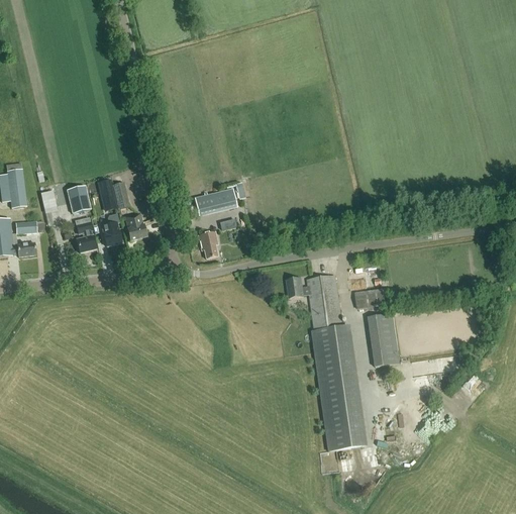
[(25,205),(21,170),(6,171),(7,174),(0,174),(0,186),(2,201),(10,200),(11,207),(25,205)]
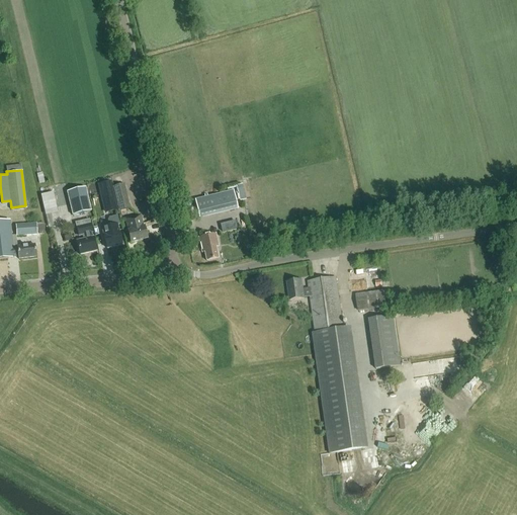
[(114,200),(109,179),(98,182),(103,202),(114,200)]
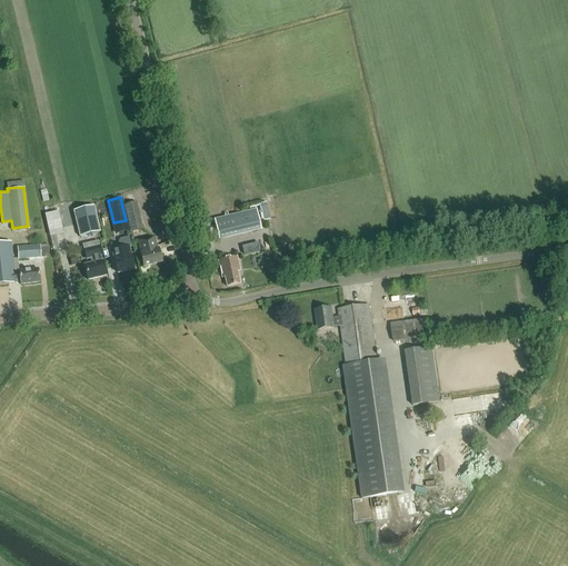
[(123,202),(129,229),(141,226),(135,199),(123,202)]
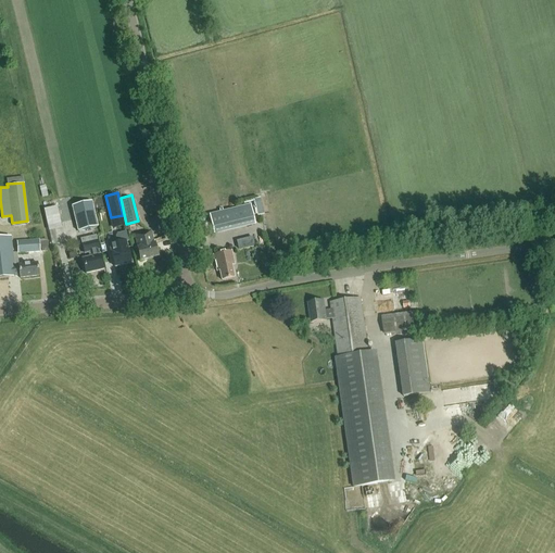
[(71,202),(76,228),(96,223),(90,200),(90,198),(71,202)]
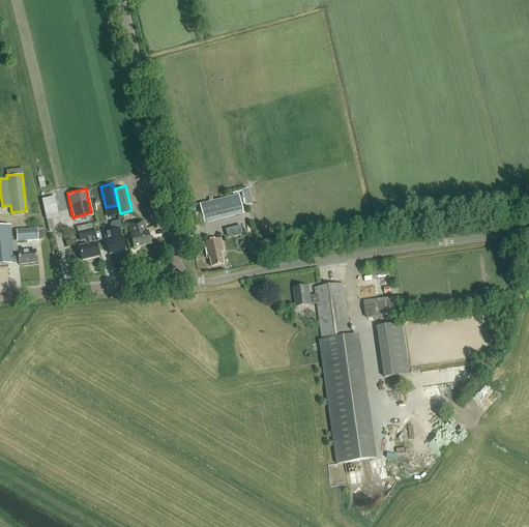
[(242,211),(238,193),(198,202),(202,221),(242,211)]
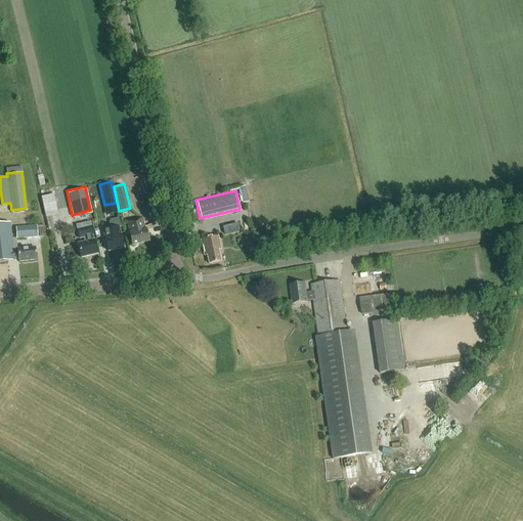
[(57,213),(53,191),(41,194),(45,215),(57,213)]
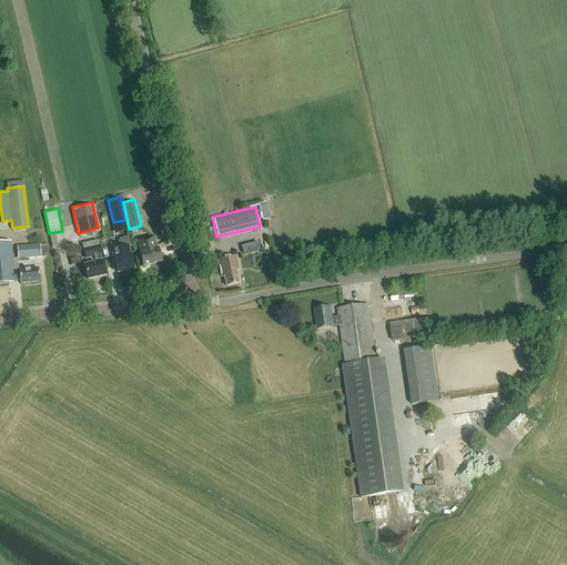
[(157,246),(154,241),(153,233),(137,238),(140,251),(139,251),(142,264),(160,260),(157,246)]
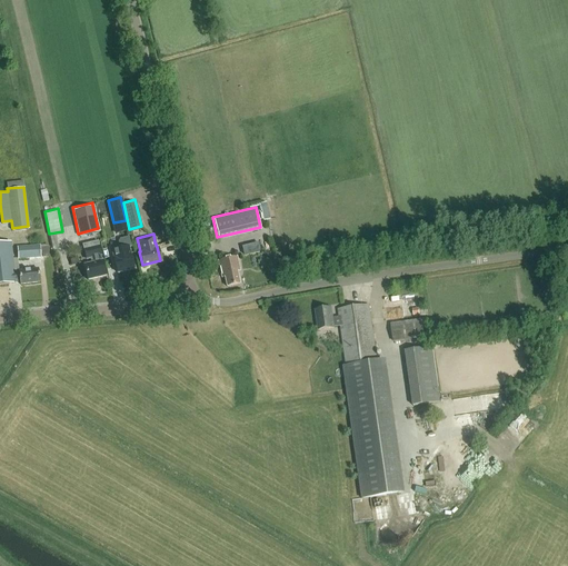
[(83,245),(87,257),(92,256),(93,261),(83,264),(87,277),(105,274),(101,259),(100,259),(99,255),(100,254),(98,241),(97,238),(82,241),(83,245)]
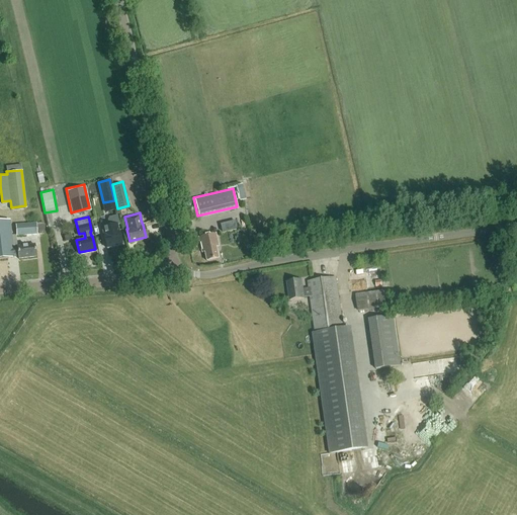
[(18,256),(34,254),(33,243),(16,244),(16,245),(12,246),(9,219),(0,219),(0,256),(11,256),(11,255),(17,254),(18,256)]
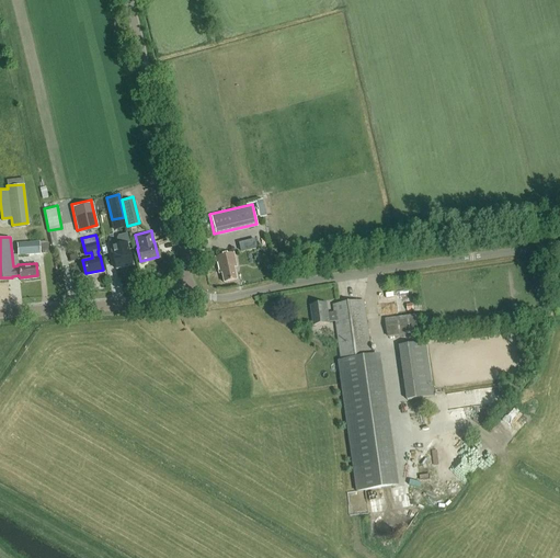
[(255,245),(253,237),(237,241),(239,249),(255,245)]
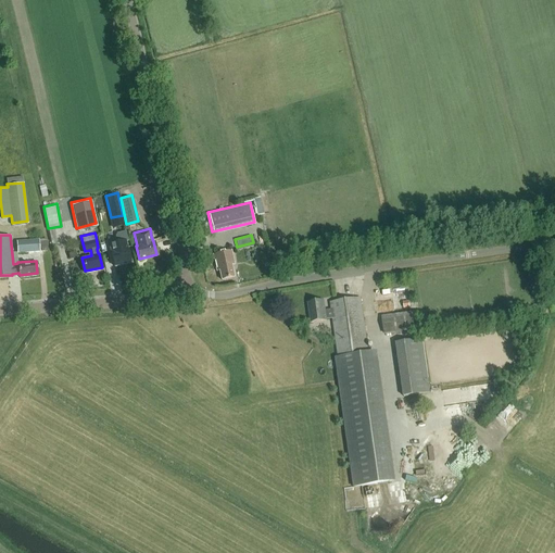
[(17,251),(39,249),(47,249),(46,237),(38,237),(16,239),(17,251)]
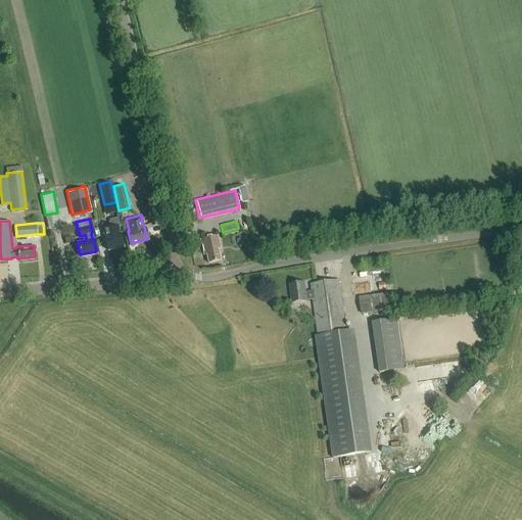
[(123,244),(117,224),(102,228),(107,248),(123,244)]
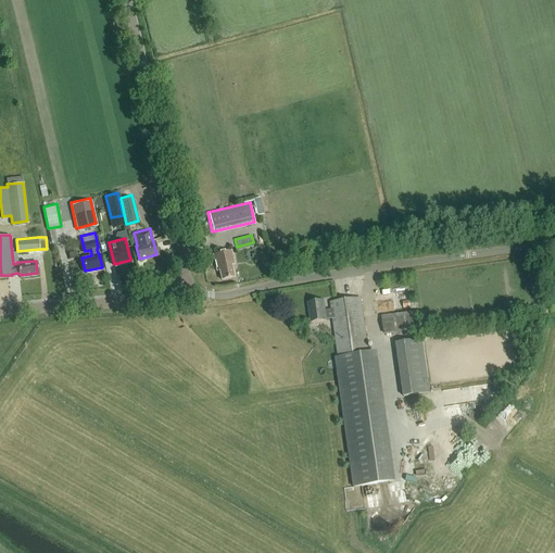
[(230,262),(234,262),(230,248),(212,252),(215,268),(218,267),(221,277),(232,275),(230,262)]
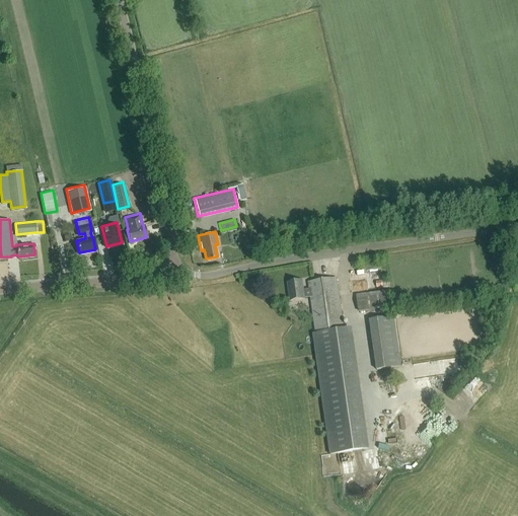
[(314,332),(343,327),(336,276),(307,280),(309,288),(303,289),(301,279),(287,281),(289,298),(309,295),(314,332)]
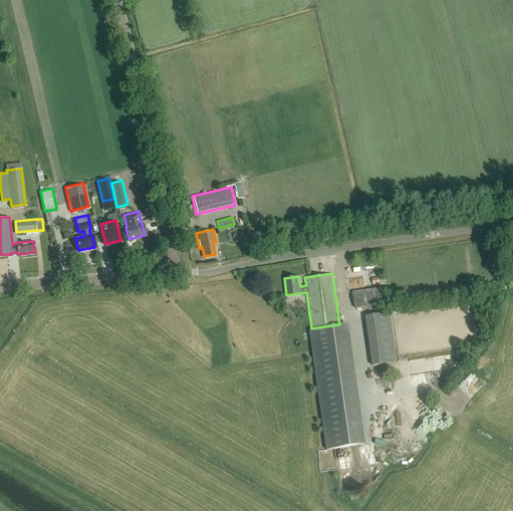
[(354,306),(387,301),(383,285),(352,290),(354,306)]
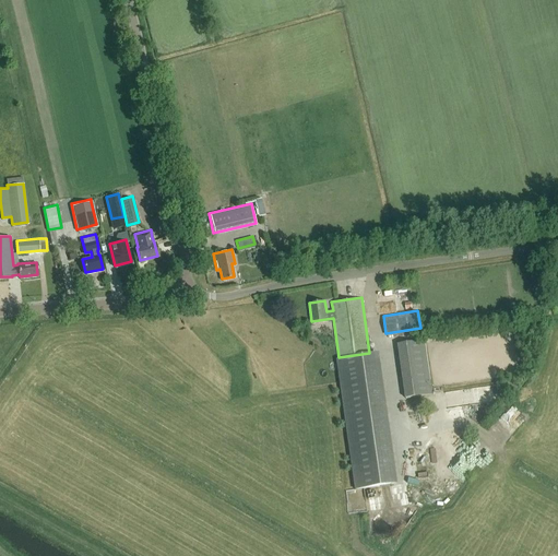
[(423,339),(398,342),(405,395),(431,392),(423,339)]
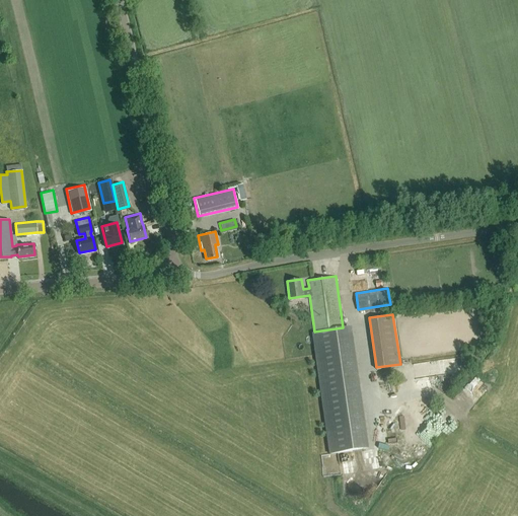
[(311,332),(328,452),(368,447),(351,326),(343,327),(314,332),(311,332)]
